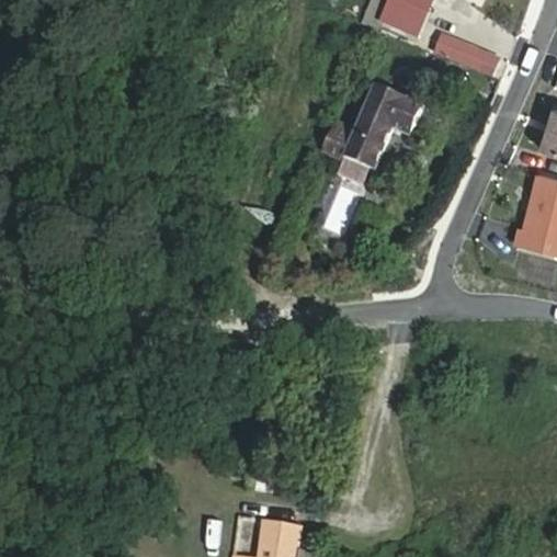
[(391,2),(418,13),(423,0),(387,0),(391,2)]
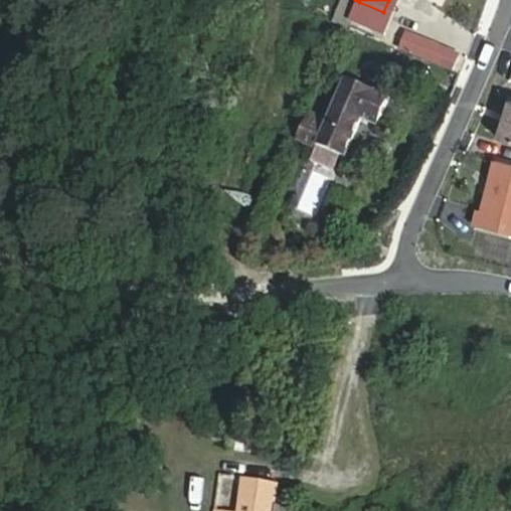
[(383,12),(359,2),(352,20),(385,35),(393,17),(383,12)]
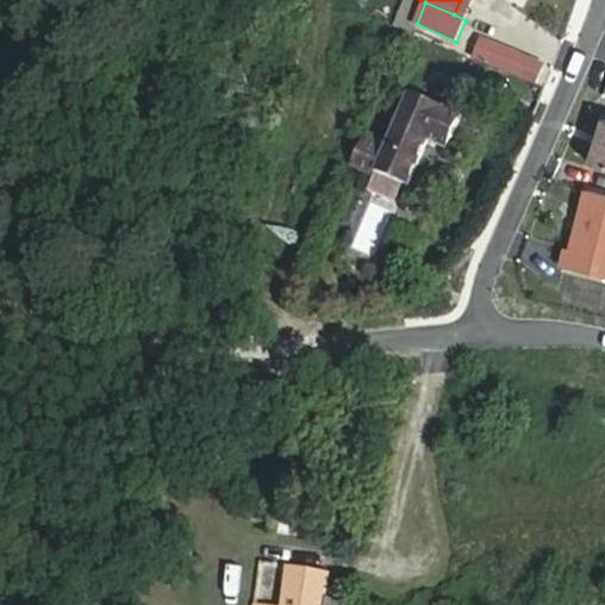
[(532,76),(538,61),(479,36),(472,52),(532,76)]
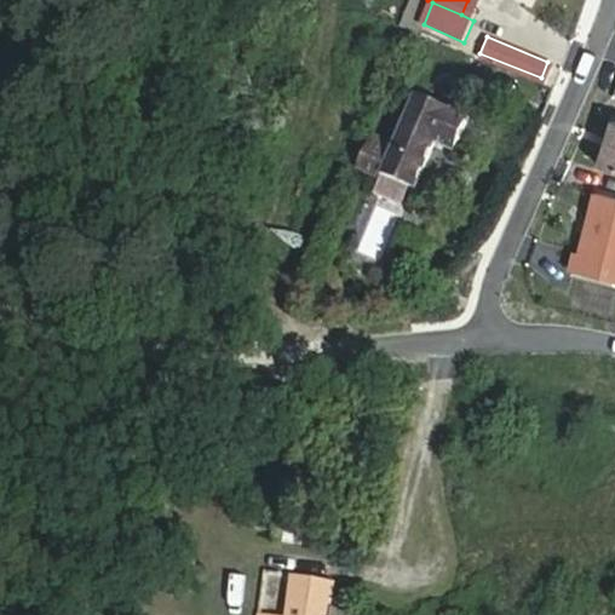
[(366,137),(352,164),(377,174),(379,170),(413,184),(432,139),(452,147),(466,113),(413,90),(389,147),(366,137)]
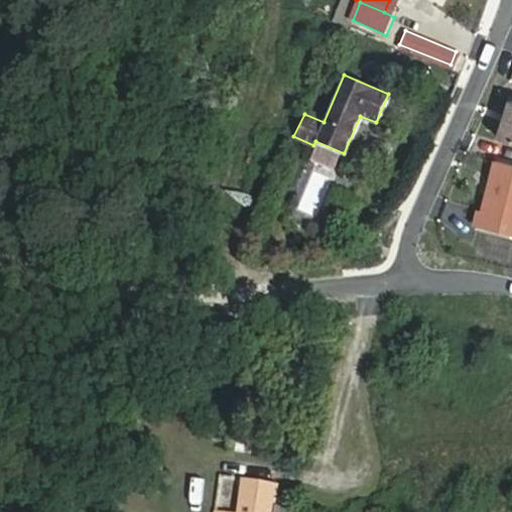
[(511,97),(507,96),(495,134),(511,139),(511,97)]
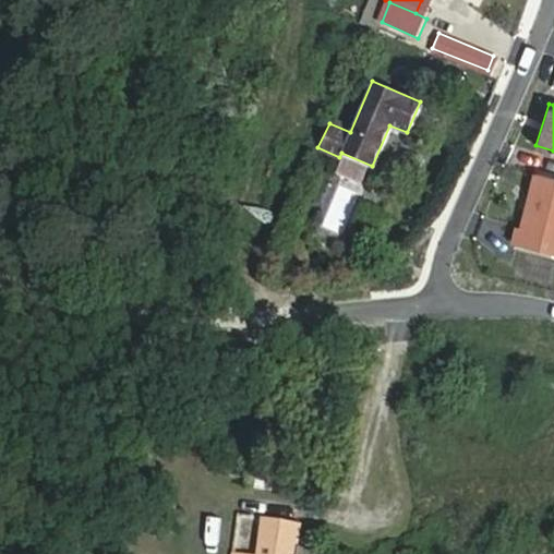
[(515,226),(510,240),(553,251),(553,175),(533,170),(519,227),(515,226)]
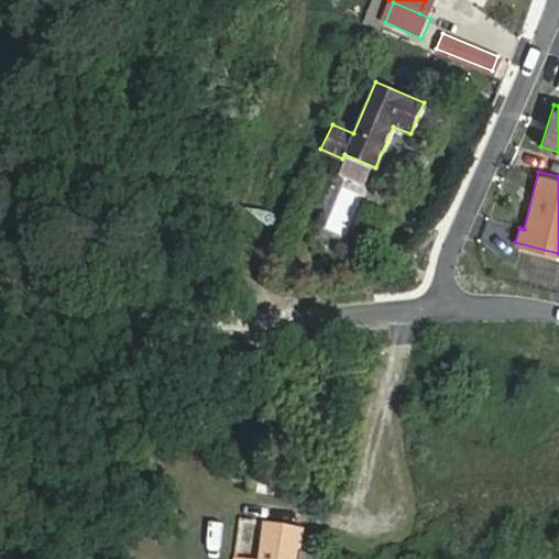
[(296,558),(302,525),(236,514),(234,519),(229,558),(296,558)]
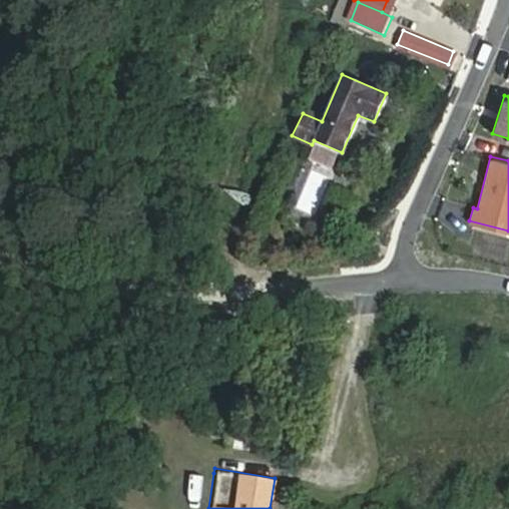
[(290,508),(291,500),(277,499),(275,508),(290,508)]
